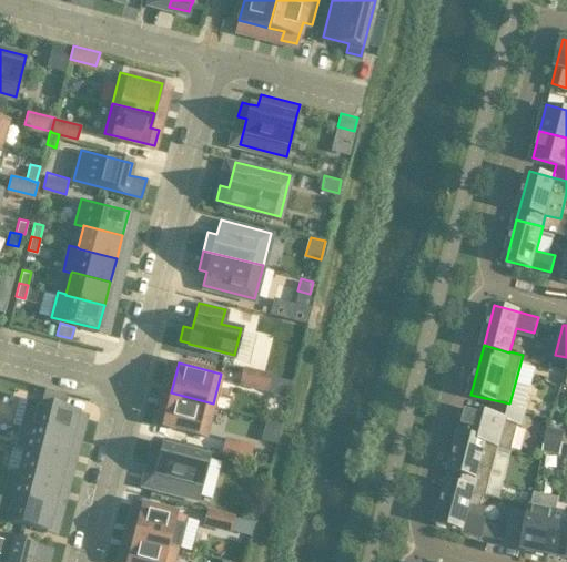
[(244,367),(241,380),(267,387),(271,374),(244,367)]
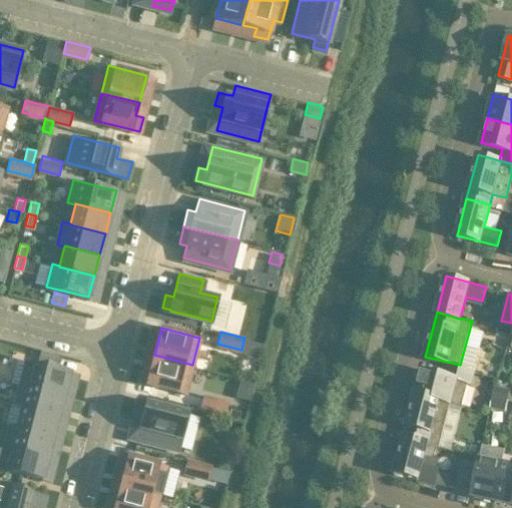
[(192,365),(154,355),(147,382),(185,392),(192,365)]
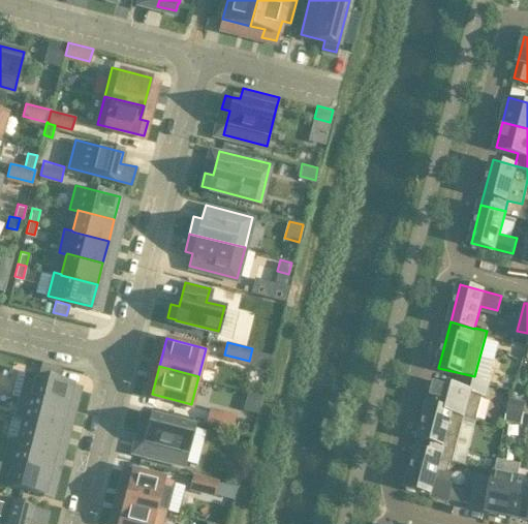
[(66,405),(66,406),(73,408),(80,386),(71,383),(71,382),(28,371),(22,395),(30,397),(30,396),(66,405)]
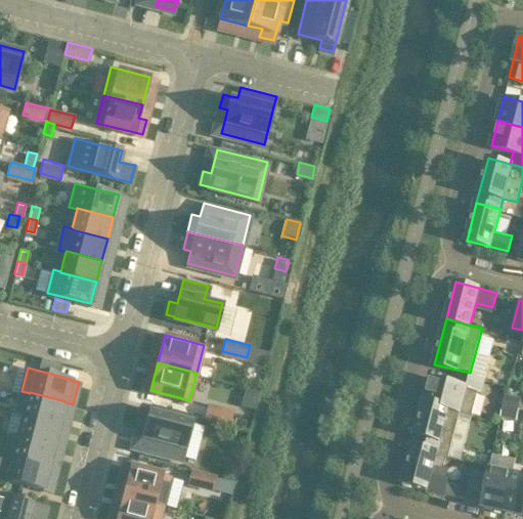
[(431,377),(425,400),(461,409),(460,412),(472,415),(478,389),(480,390),(484,377),(470,373),(456,370),(452,382),(431,377)]
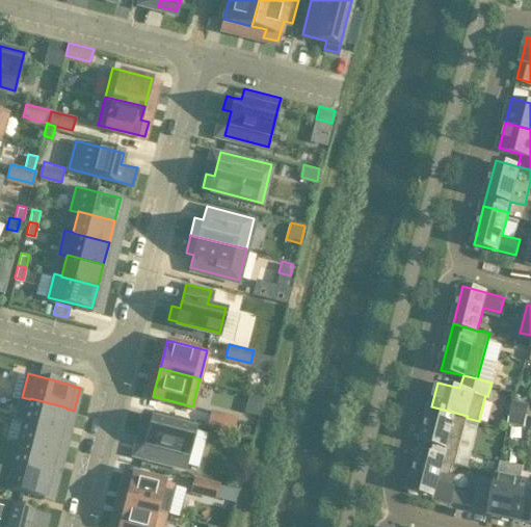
[(510,410),(527,413),(530,401),(513,397),(510,410)]
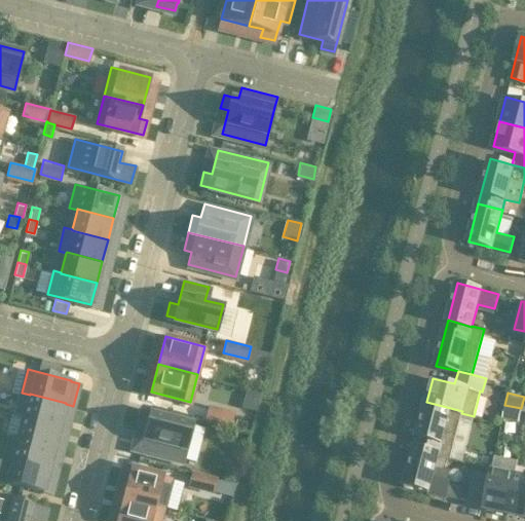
[(60,424),(66,404),(66,403),(30,394),(30,395),(24,415),(60,424)]
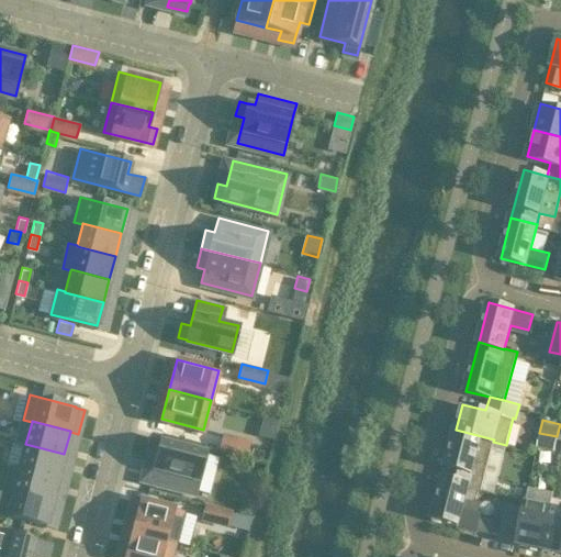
[(456,430),(444,477),(469,483),(469,486),(480,488),(481,489),(493,442),(494,439),(456,430)]
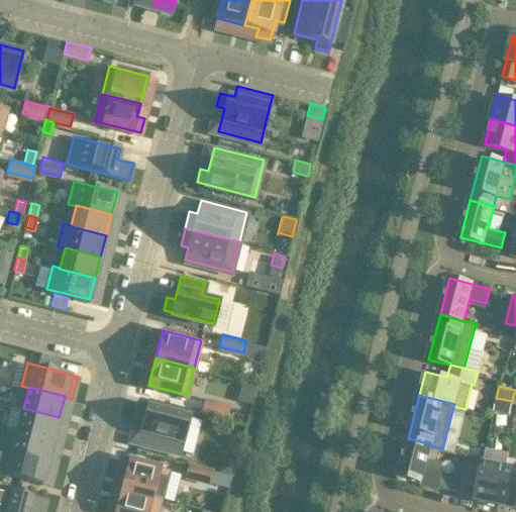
[(206,398),(203,410),(226,416),(229,404),(206,398)]
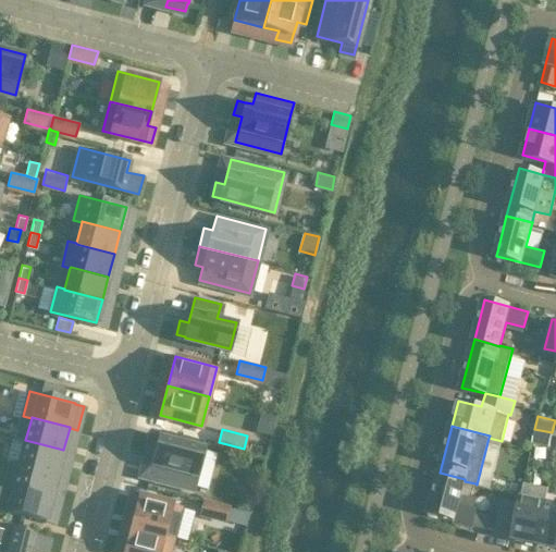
[(550,444),(552,432),(534,429),(532,440),(550,444)]
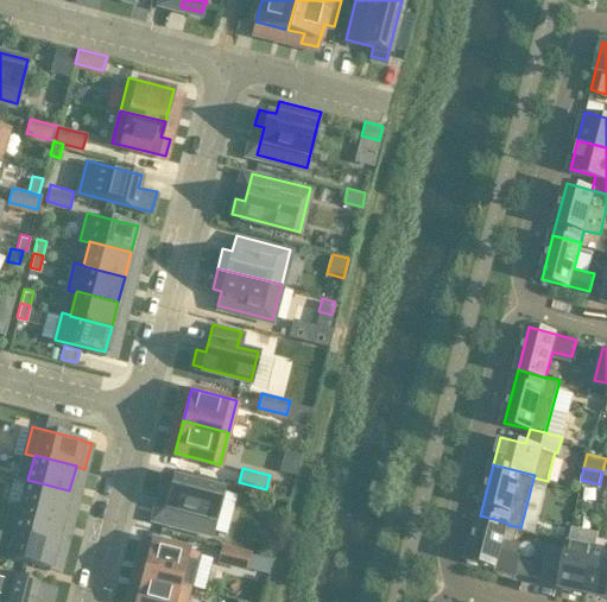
[(162,501),(158,517),(163,518),(163,519),(212,532),(213,527),(223,488),(195,481),(176,476),(174,475),(174,476),(164,474),(160,489),(170,492),(166,502),(162,501)]
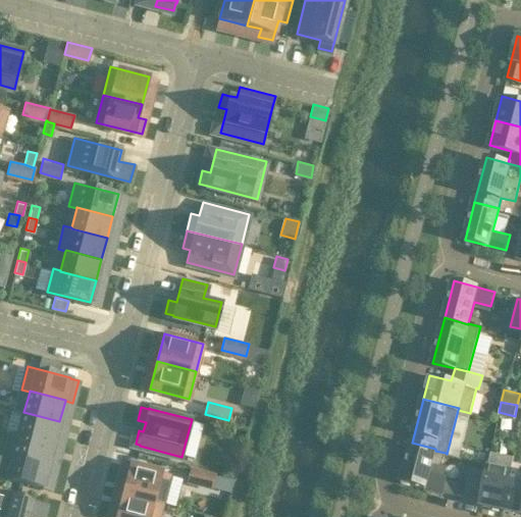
[(18,433),(54,443),(59,421),(23,412),(18,432),(18,433)]
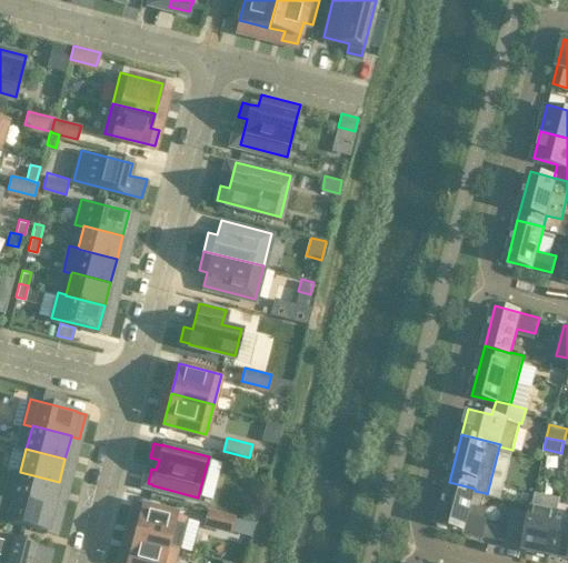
[(53,505),(53,504),(59,482),(20,472),(20,471),(11,469),(6,493),(53,505)]
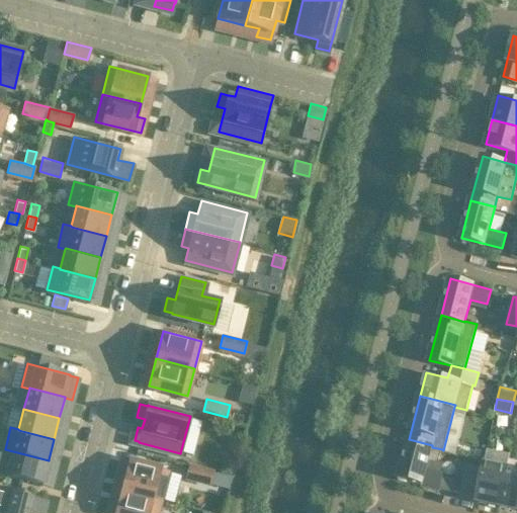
[(409,439),(399,477),(439,488),(443,473),(441,473),(444,462),(439,460),(442,449),(432,447),(432,445),(409,439)]
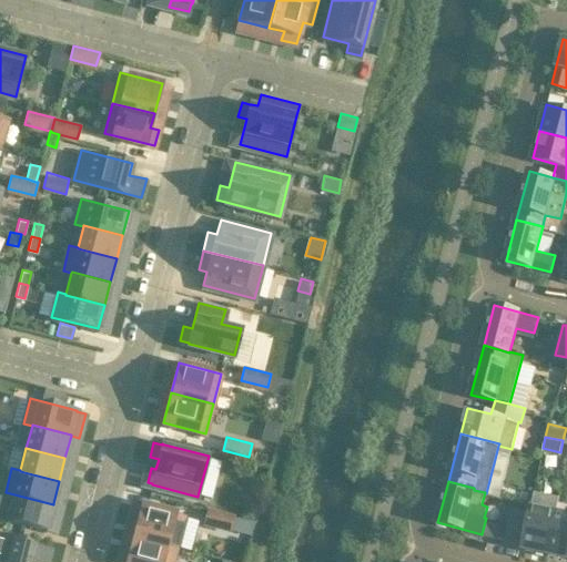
[(524,543),(523,547),(547,551),(556,511),(559,496),(535,490),(529,513),(524,543)]
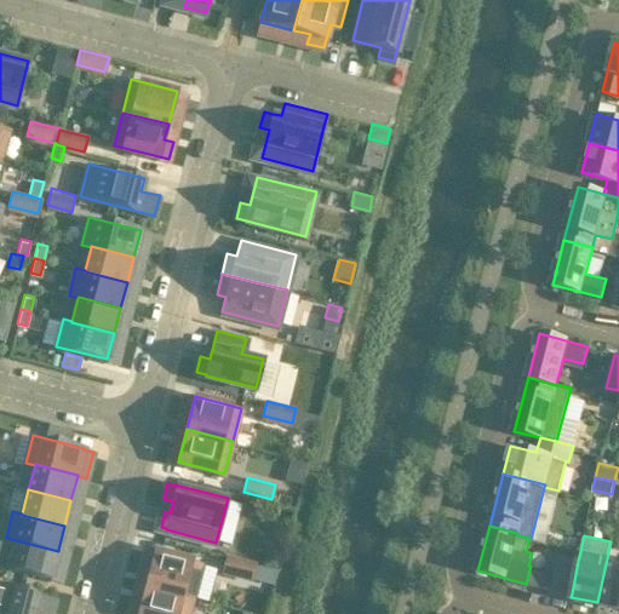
[(58,551),(6,538),(0,558),(0,563),(51,578),(51,577),(61,579),(67,552),(58,550),(58,551)]
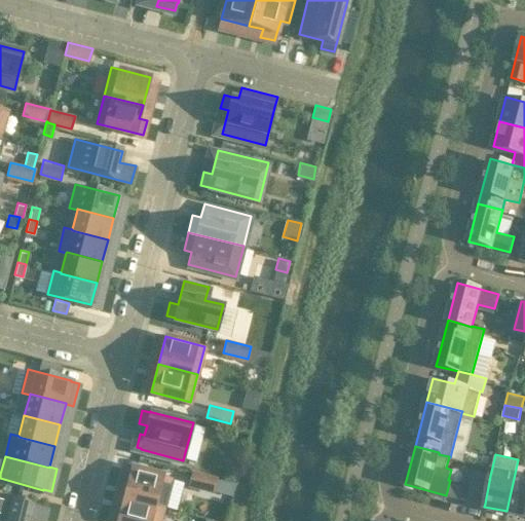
[(132,467),(124,494),(163,505),(177,509),(184,481),(171,477),(132,467)]
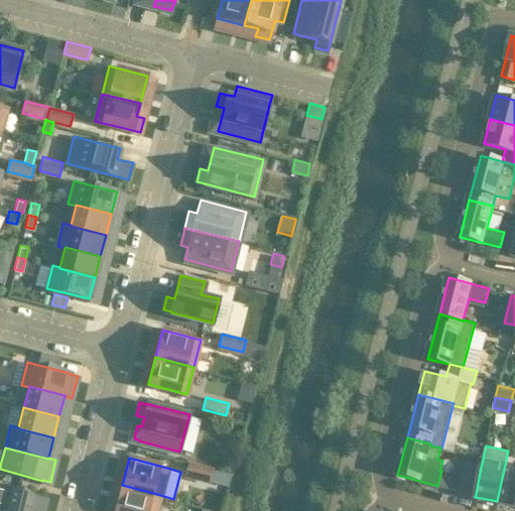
[(234,460),(227,458),(221,462),(219,469),(231,472),(234,460)]
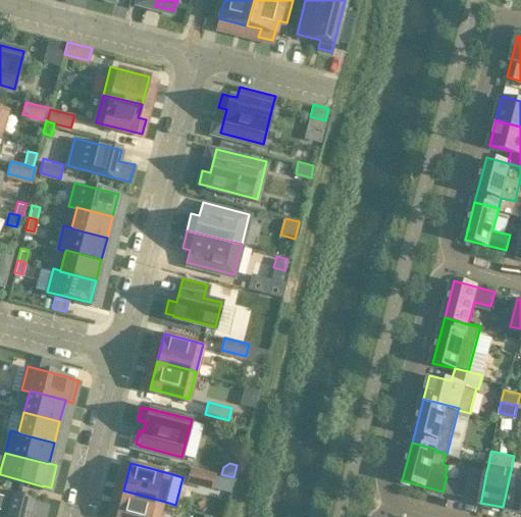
[(191,467),(188,479),(212,485),(215,473),(191,467)]
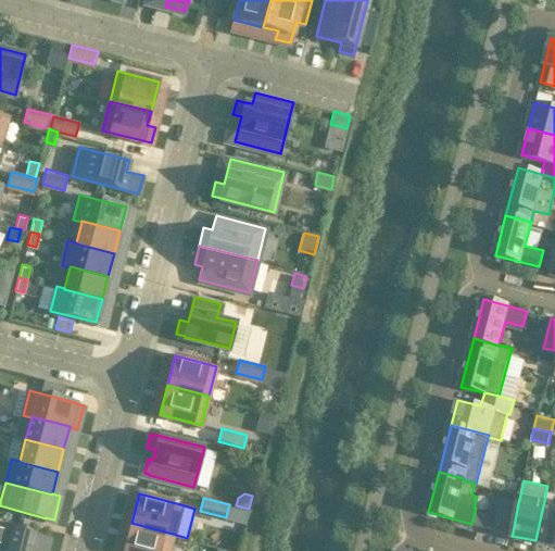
[(502,500),(495,529),(513,533),(518,503),(502,500)]
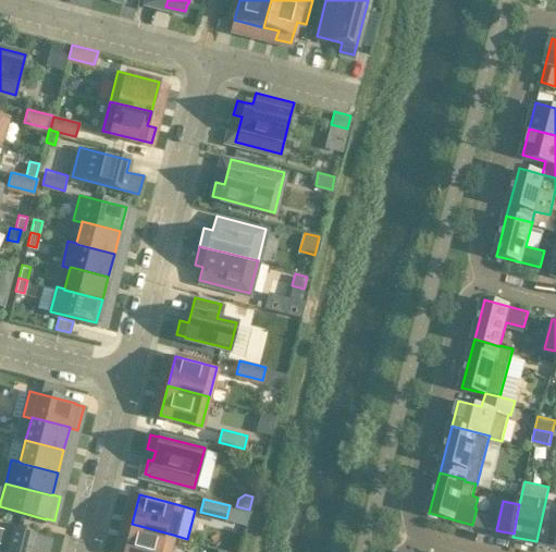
[(555,504),(545,502),(536,541),(555,546),(555,504)]
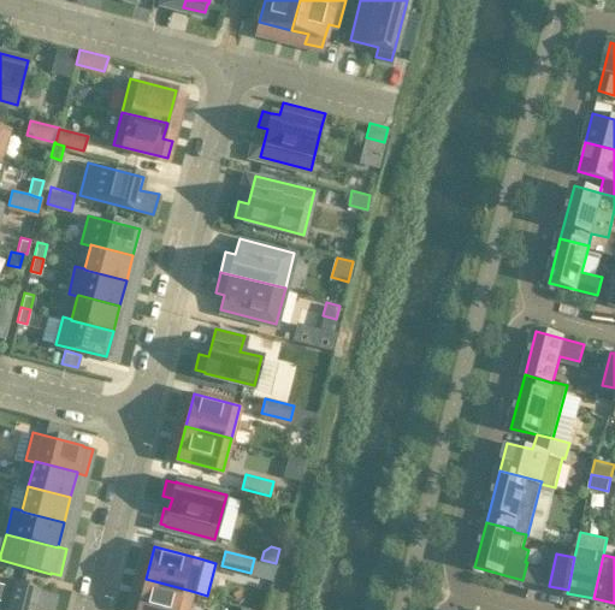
[(0,609),(30,609),(31,608),(37,609),(51,609),(55,593),(0,579),(0,609)]
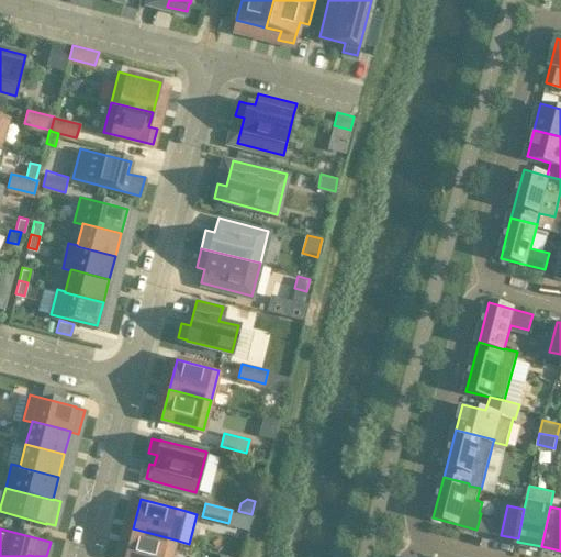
[(169,556),(175,539),(133,528),(125,556),(169,556)]
